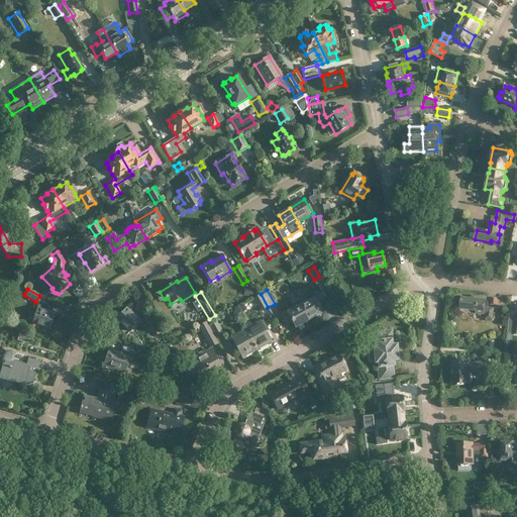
[(306,298),(308,301),(301,304),(310,320),(323,313),(316,301),(320,298),(315,292),(306,298)]
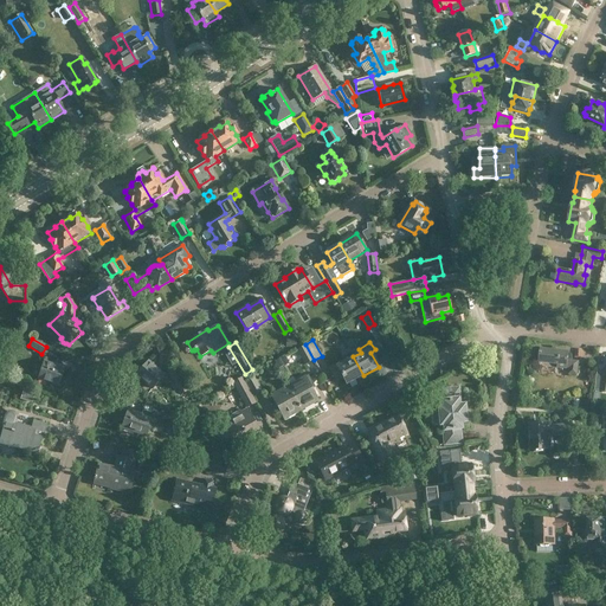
[(305,345),(296,349),(305,365),(305,363),(314,360),(305,345)]
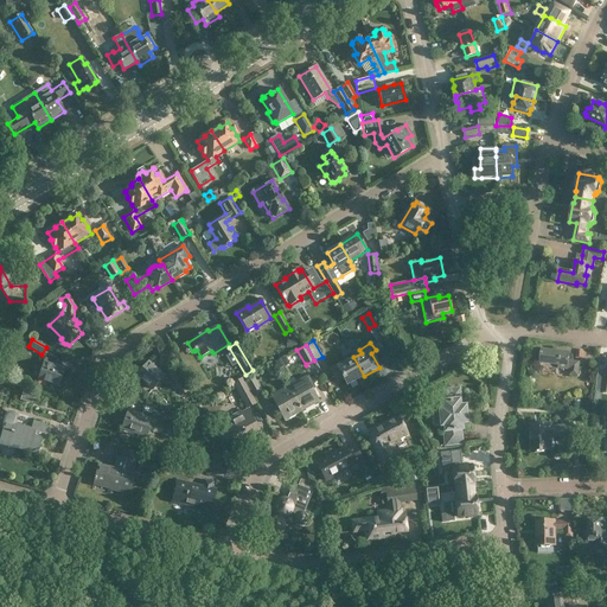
[(343,379),(346,385),(364,376),(353,357),(349,350),(343,353),(346,362),(330,370),(337,383),(343,379)]
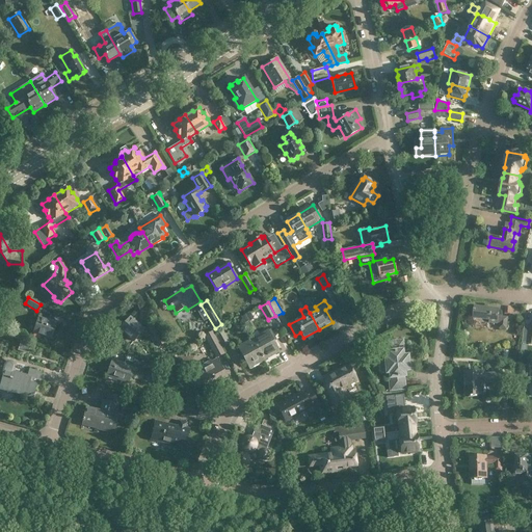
[(499,316),(499,310),(475,307),(474,321),(498,324),(498,323),(500,323),(500,328),(506,329),(508,318),(499,316)]
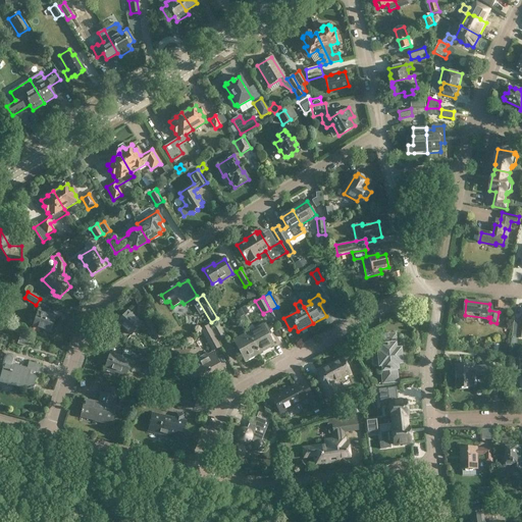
[(141,323),(127,311),(117,323),(132,335),(141,323)]
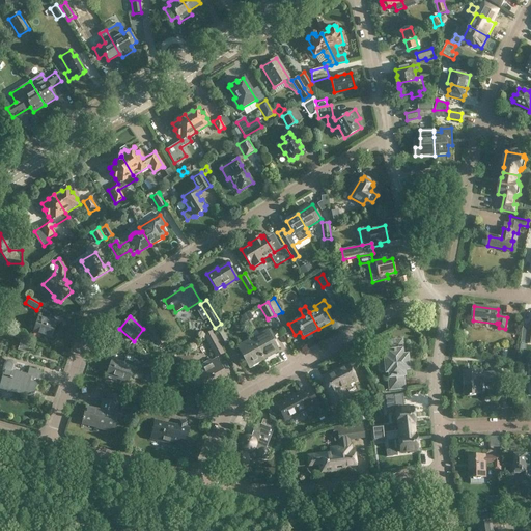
[(33,332),(51,338),(56,324),(38,317),(33,332)]
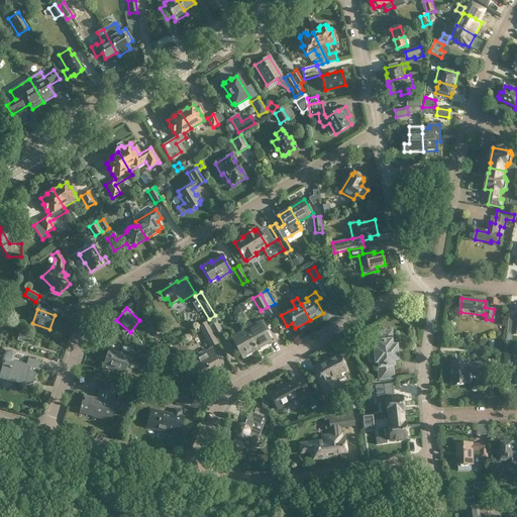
[(147,313),(141,316),(153,337),(160,333),(147,313)]
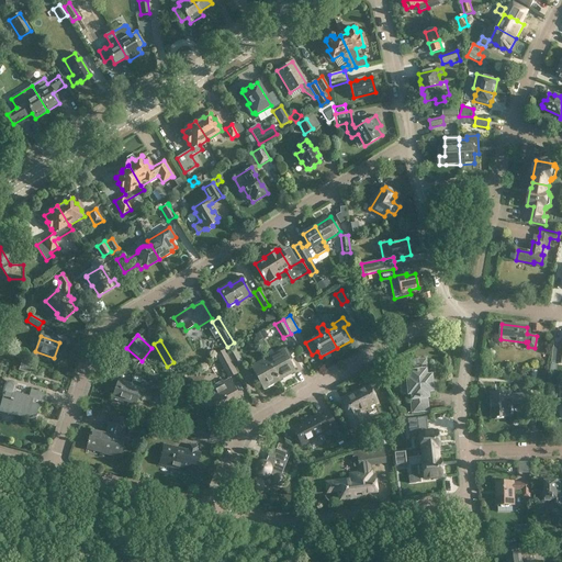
[(228,355),(225,349),(216,355),(229,379),(238,373),(235,368),(228,355)]
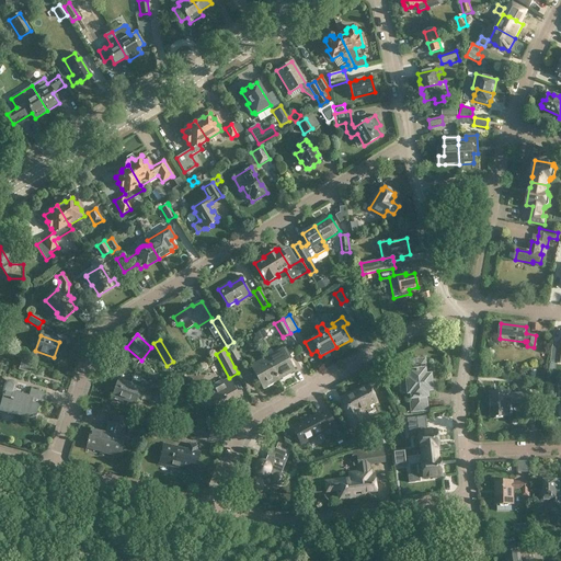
[(235,367),(243,363),(237,350),(228,354),(235,367)]
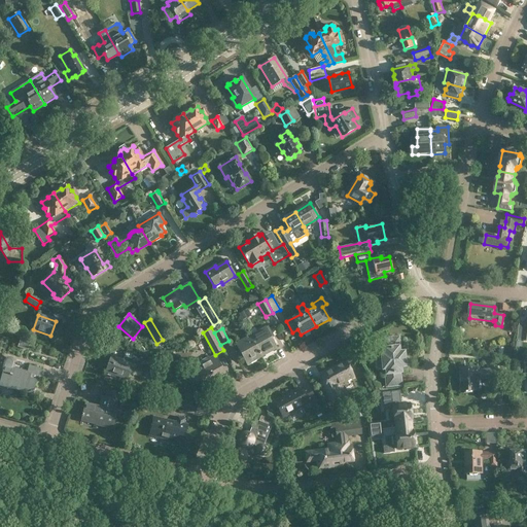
[(251,337),(261,356),(276,348),(267,331),(258,336),(257,332),(251,337)]
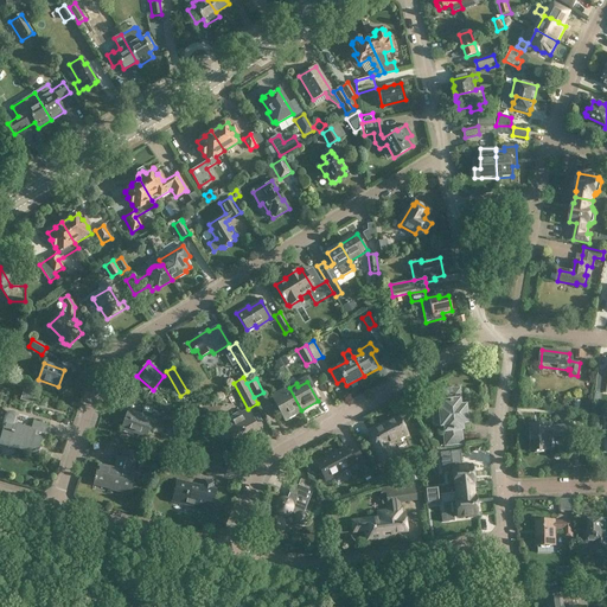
[(301,410),(289,388),(281,391),(282,395),(274,400),(285,420),(301,410)]
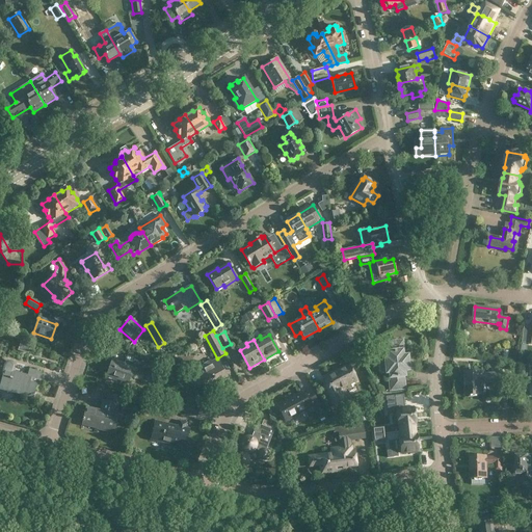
[(405,376),(404,371),(409,371),(407,355),(404,356),(402,341),(384,343),(387,358),(384,358),(387,373),(389,373),(391,391),(404,389),(403,380),(402,376),(405,376)]
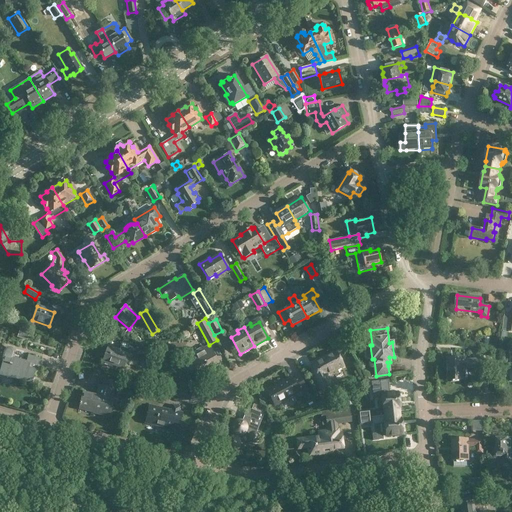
[(108,346),(102,361),(105,362),(104,365),(111,367),(112,365),(123,369),(126,361),(129,362),(132,355),(145,360),(148,350),(130,344),(128,350),(121,348),(119,352),(115,351),(115,349),(108,346)]
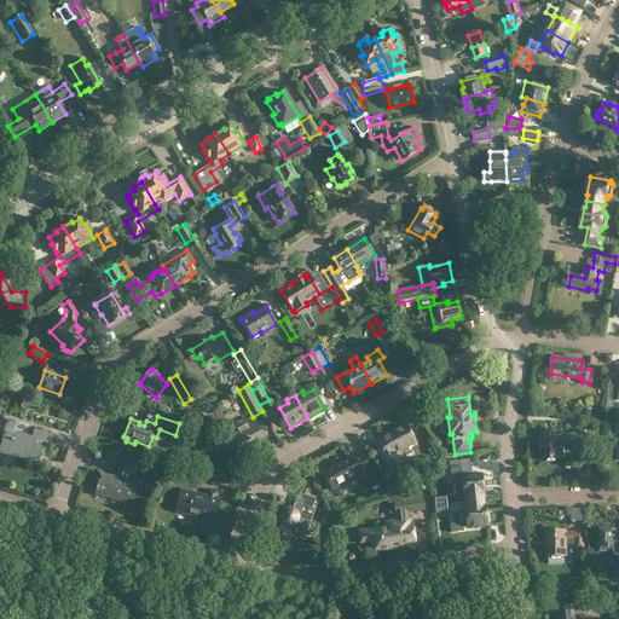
[(42,447),(44,447),(47,434),(34,429),(32,439),(25,438),(25,435),(15,432),(16,428),(16,427),(17,426),(16,426),(16,424),(16,423),(15,422),(13,421),(12,421),(11,420),(10,420),(10,421),(9,421),(7,421),(6,422),(5,423),(4,429),(6,431),(5,437),(3,437),(0,446),(0,450),(25,457),(25,461),(38,464),(42,447)]
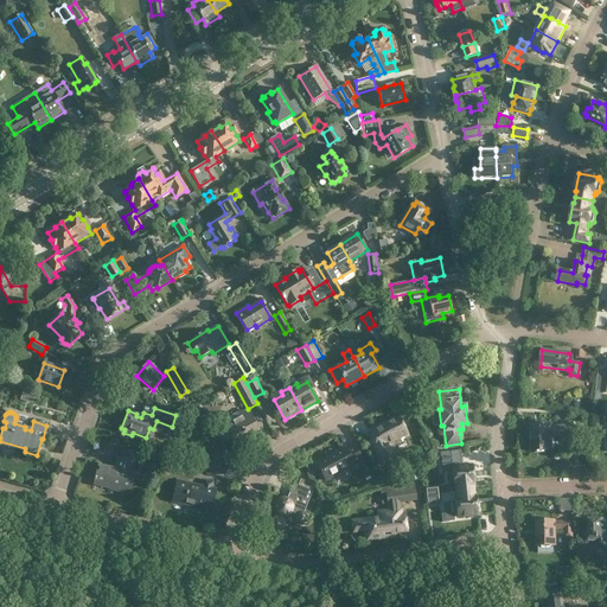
[(225,439),(227,439),(231,436),(237,446),(260,434),(249,415),(243,417),(240,411),(223,421),(225,426),(221,428),(221,429),(221,430),(221,432),(222,433),(222,434),(223,435),(223,436),(224,438),(225,439)]
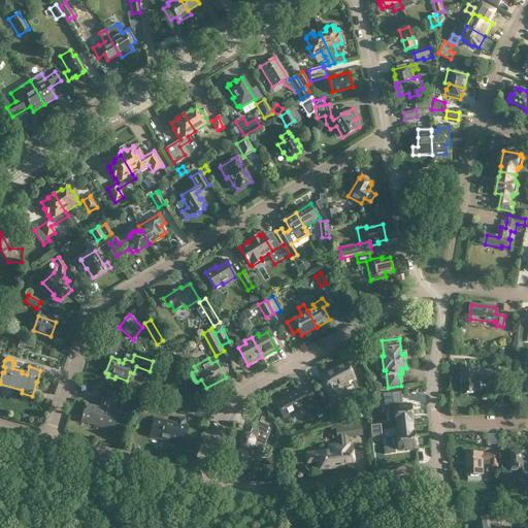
[(332,390),(354,377),(345,363),(321,376),(324,382),(319,385),(329,404),(338,399),(332,390)]
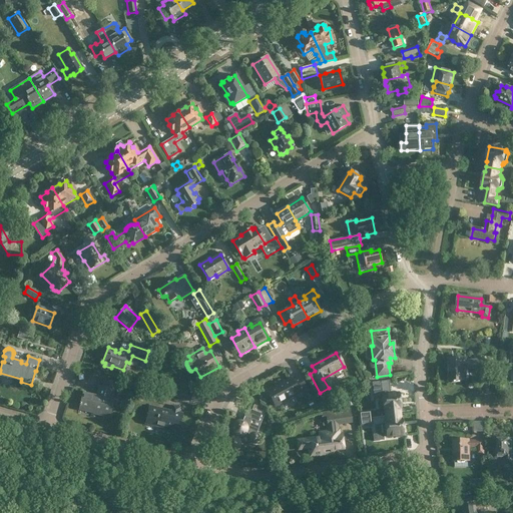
[(448,359),(449,381),(453,381),(453,383),(461,382),(461,380),(465,380),(465,369),(481,368),(481,372),(489,372),(489,358),(481,358),(481,360),(464,361),(464,359),(448,359)]
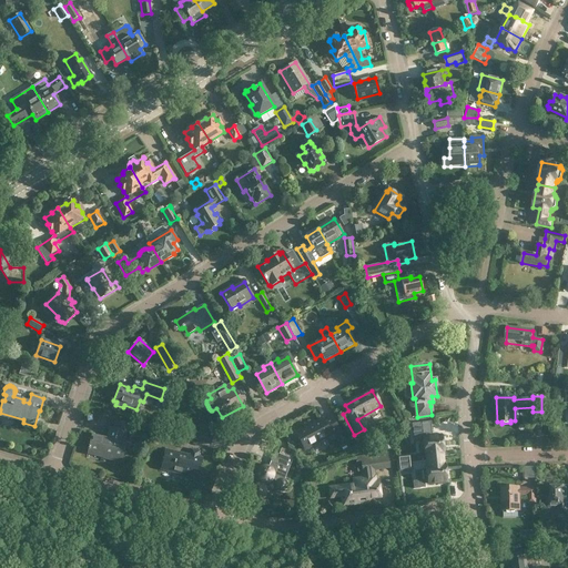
[(305,450),(338,432),(332,418),(324,423),(323,419),(296,434),(305,450)]
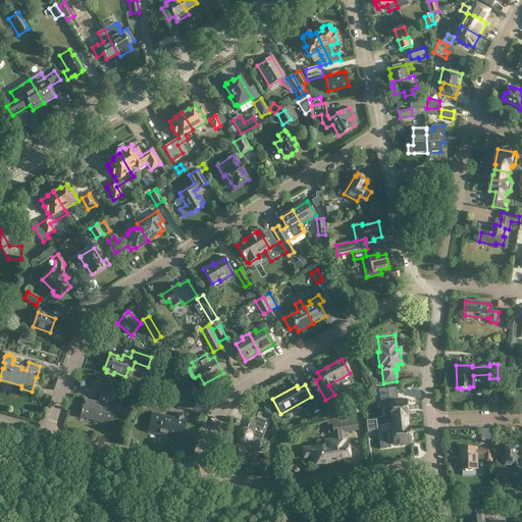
[(375,394),(374,386),(369,387),(367,395),(375,394)]
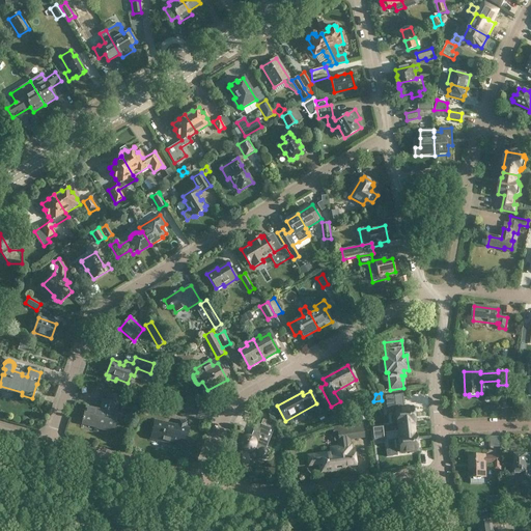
[(120,397),(108,394),(107,401),(102,400),(100,411),(86,408),(83,423),(102,427),(101,429),(113,432),(117,415),(114,414),(116,403),(118,404),(120,397)]
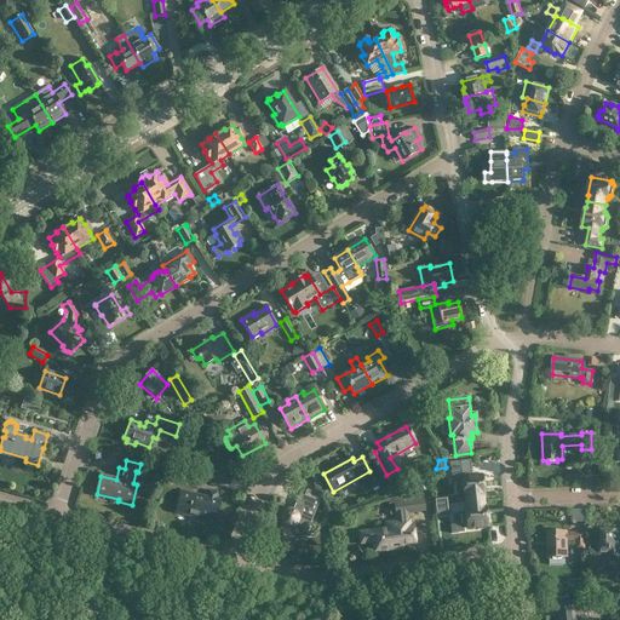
[(218,471),(216,481),(229,484),(233,474),(227,472),(225,474),(218,471)]
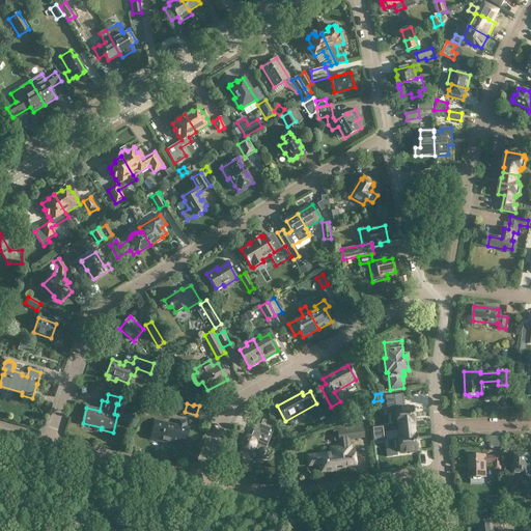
[(394,411),(391,412),(393,423),(396,422),(396,425),(397,424),(397,428),(397,430),(414,427),(413,422),(414,422),(412,407),(410,407),(410,404),(402,406),(402,408),(394,409),(394,411)]
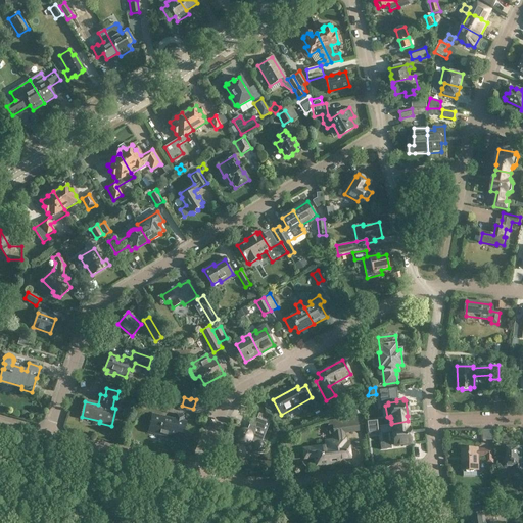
[(167,437),(181,440),(185,423),(182,422),(183,416),(177,415),(175,420),(172,420),(165,419),(165,418),(152,415),(148,432),(167,436),(167,437)]
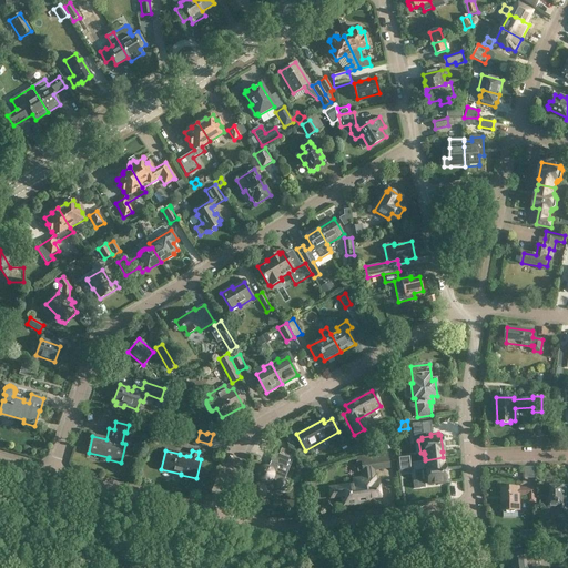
[(274,453),(269,467),(267,466),(265,466),(263,466),(262,467),(261,467),(260,468),(259,469),(259,470),(257,472),(257,473),(257,474),(257,475),(257,476),(257,477),(259,478),(259,479),(260,480),(261,482),(262,482),(262,483),(262,485),(261,485),(259,485),(257,485),(256,485),(255,485),(255,486),(254,486),(253,487),(253,488),(252,489),(252,490),(252,492),(252,493),(252,494),(253,495),(254,496),(255,497),(256,498),(257,498),(260,498),(261,498),(262,497),(263,497),(264,496),(265,495),(265,494),(265,493),(265,492),(266,492),(265,490),(265,489),(265,488),(264,487),(266,486),(265,483),(267,483),(269,483),(270,482),(271,482),(272,480),(272,479),(273,478),(276,484),(276,485),(276,486),(276,487),(277,488),(277,489),(279,490),(280,490),(281,492),(282,492),(283,492),(284,490),(285,490),(285,489),(286,489),(286,488),(287,488),(287,487),(287,486),(287,485),(287,484),(287,483),(286,483),(286,482),(285,482),(285,480),(284,480),(292,459),(274,453)]
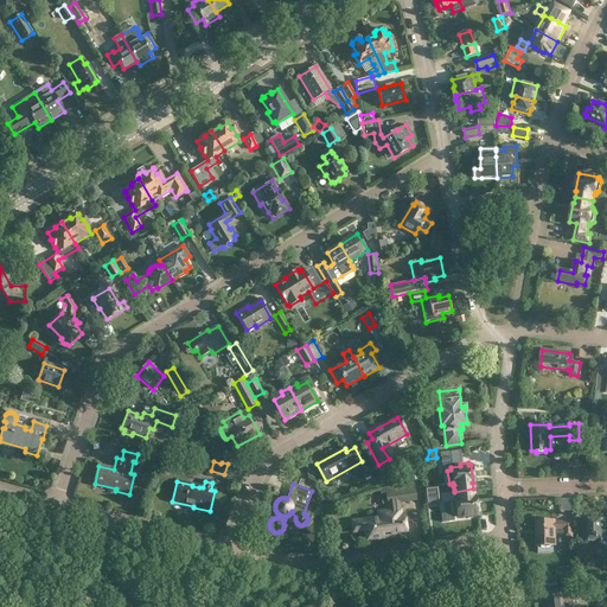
[(389,511),(378,513),(379,518),(352,522),(353,532),(365,530),(366,541),(382,538),(381,535),(406,531),(403,515),(401,515),(401,510),(400,510),(400,503),(416,500),(414,485),(381,490),(381,494),(387,494),(388,504),(389,511)]
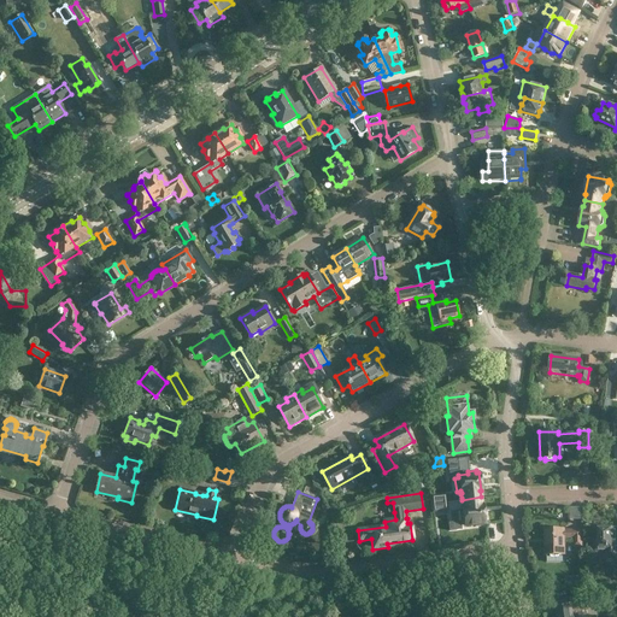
[(463,509),(459,509),(460,522),(464,522),(464,524),(475,523),(475,526),(483,524),(483,522),(486,522),(482,503),(482,504),(481,497),(462,500),(463,506),(462,506),(463,509)]
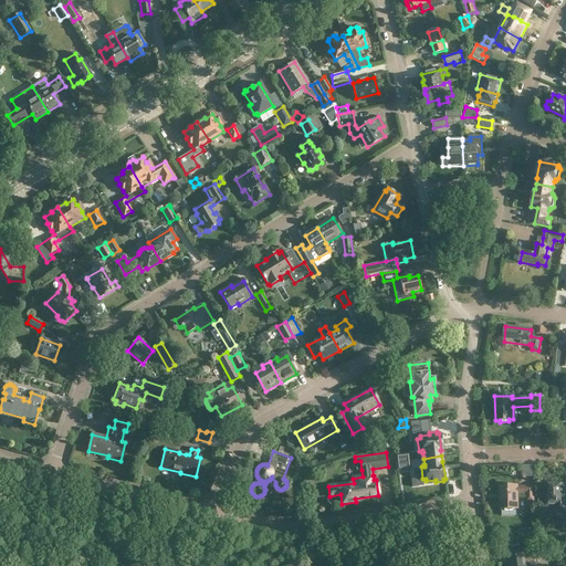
[(557,512),(565,511),(565,484),(549,484),(549,494),(547,494),(547,505),(557,505),(557,512)]
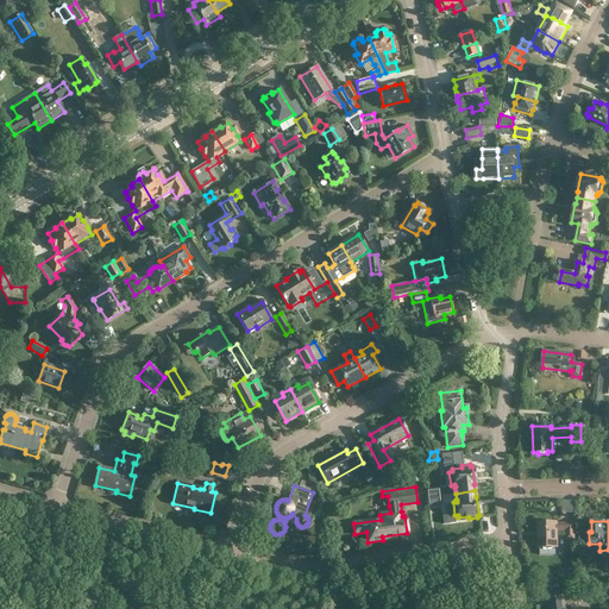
[(539,547),(540,547),(540,554),(556,554),(556,547),(557,547),(557,532),(566,531),(566,539),(575,539),(575,522),(556,522),(538,522),(539,547)]
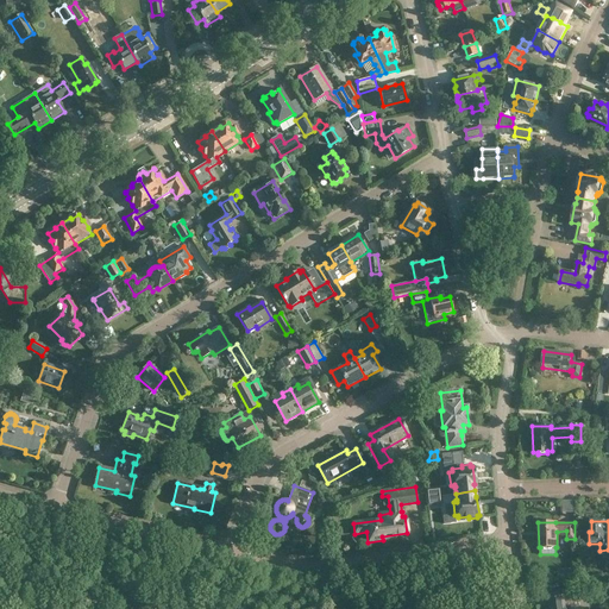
[(548,598),(550,608),(570,608),(579,608),(578,598),(579,598),(577,588),(563,590),(564,596),(548,598)]
